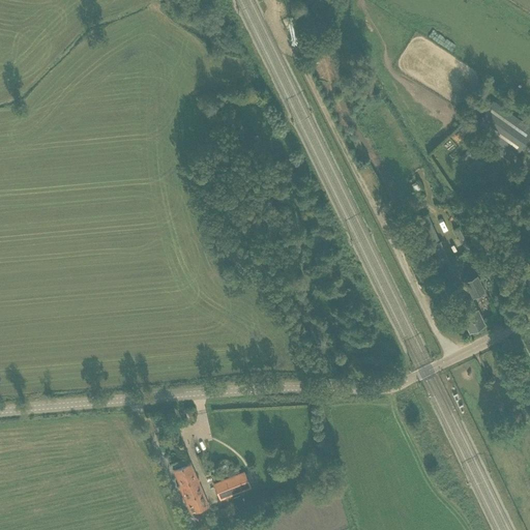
[(529,126),(493,100),(475,126),(499,143),(494,150),(510,162),(514,154),(516,155),(529,135),(529,126)]
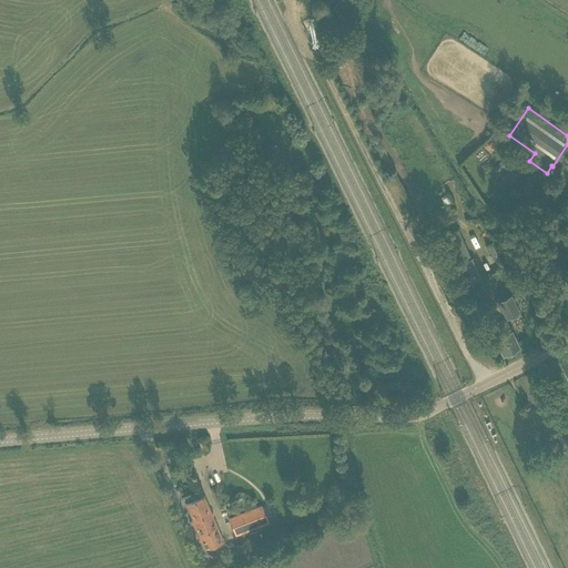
[(498,173),(513,159),(508,154),(494,168),(498,173)]
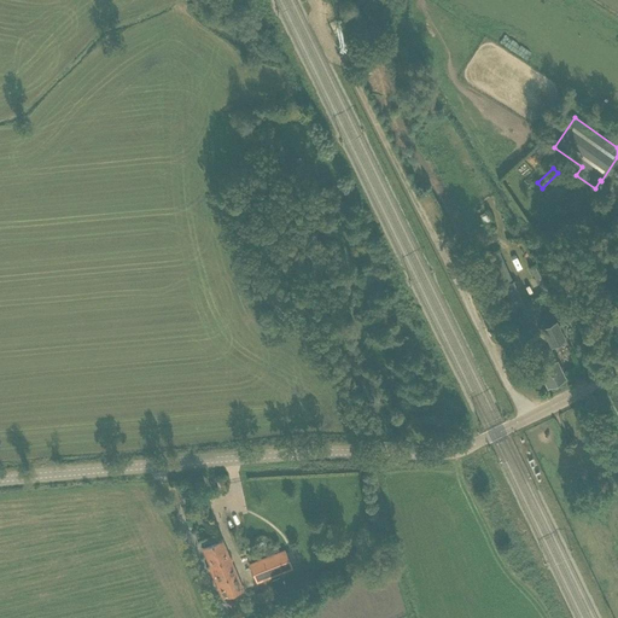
[(280,301),(272,281),(267,284),(262,286),(269,304),(280,301)]
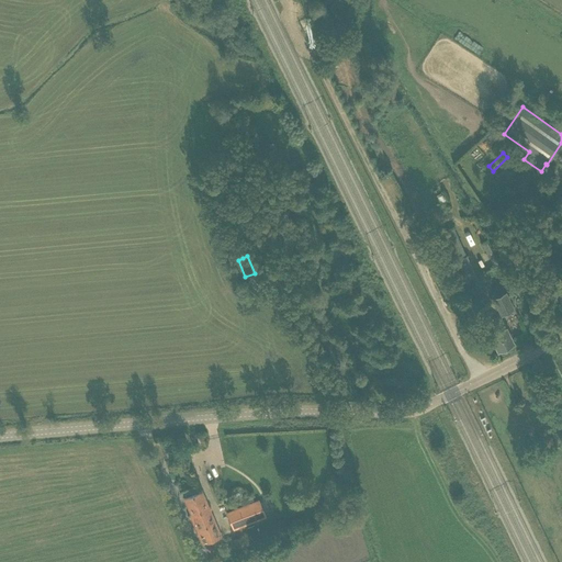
[(514,308),(506,293),(493,300),(502,316),(514,308)]
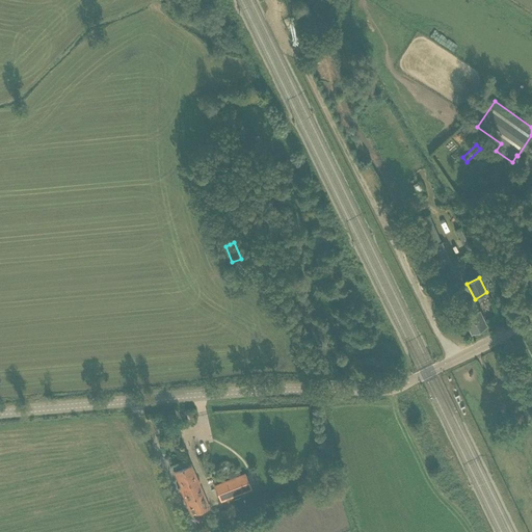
[(471,333),(486,325),(477,306),(461,313),(471,333)]
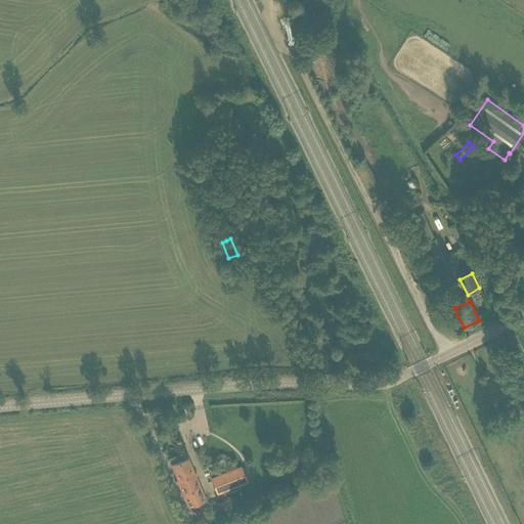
[(178,480),(194,474),(188,459),(172,466),(178,480)]
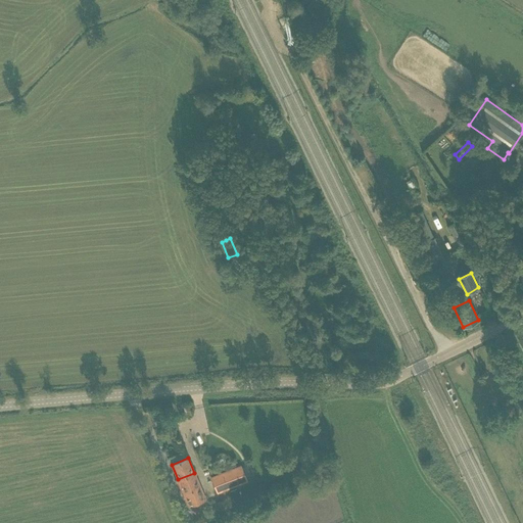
[(217,493),(247,481),(241,466),(210,478),(217,493)]
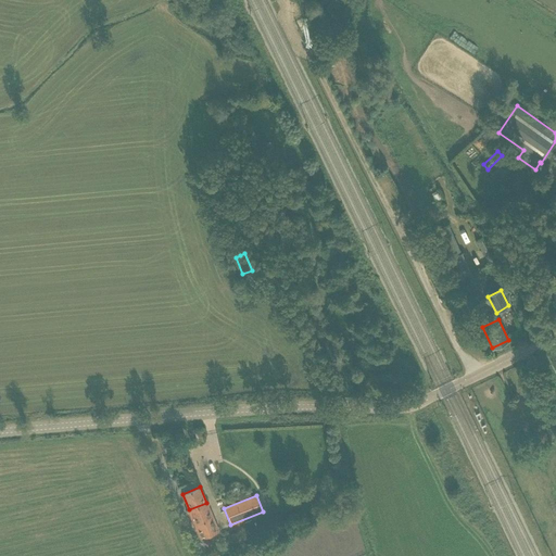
[(206,503),(189,509),(188,510),(200,539),(218,531),(206,503)]
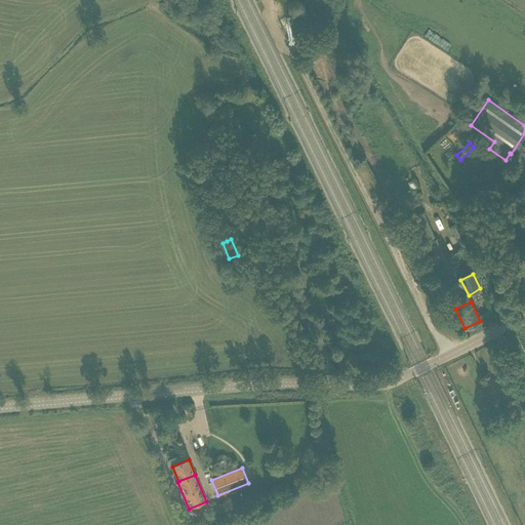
[(237,490),(232,492),(237,506),(242,502),(237,490)]
